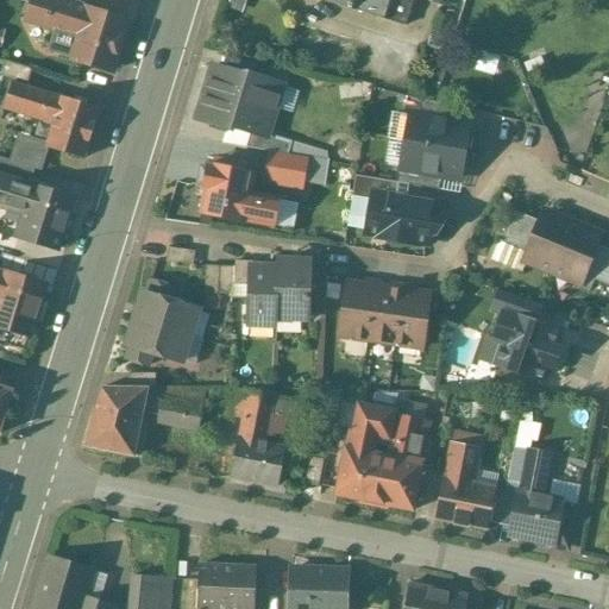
[(88,12),(51,0),(33,0),(27,20),(80,36),(73,61),(112,73),(112,71),(111,70),(125,23),(88,11),(88,12)]
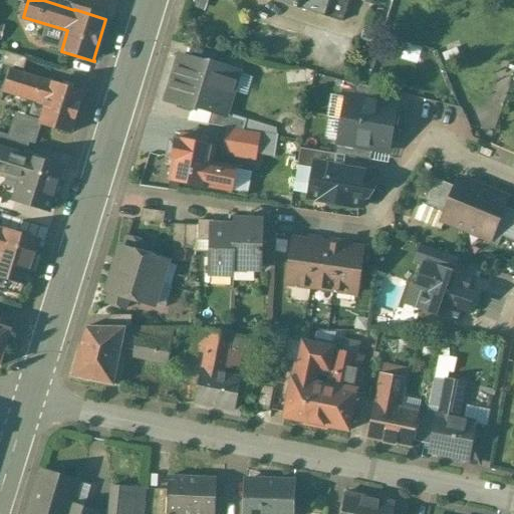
[(271,0),(340,22),(347,0),(271,0)]
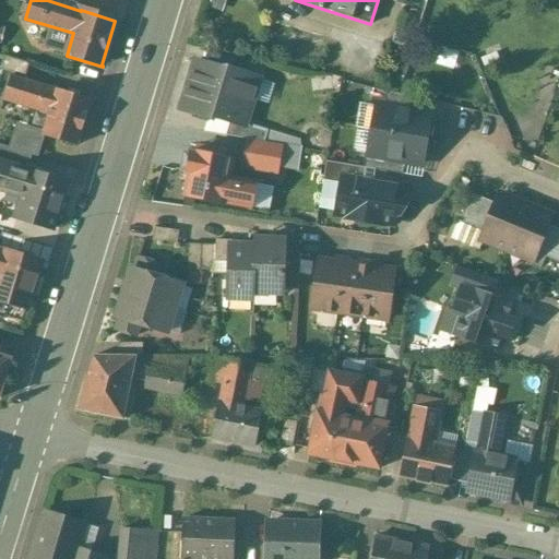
[(416,39),(394,33),(391,43),(412,50),(416,39)]
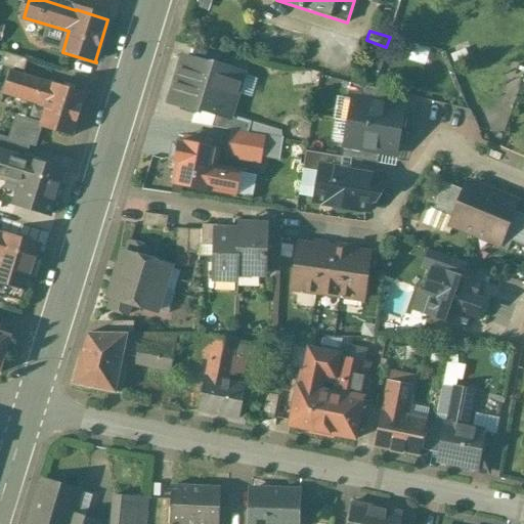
[(27,60),(4,53),(1,66),(24,72),(27,60)]
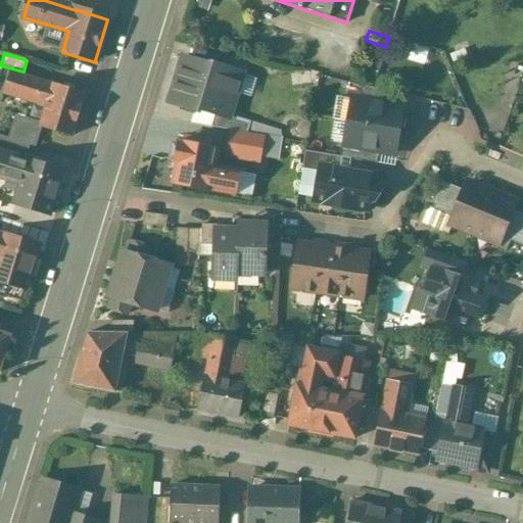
[(211,65),(183,56),(169,103),(198,112),(199,109),(214,114),(228,119),(229,115),(242,73),(211,63),(211,65)]
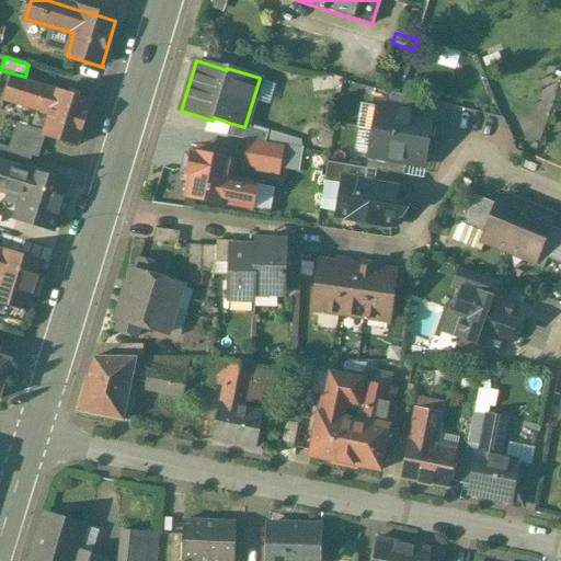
[(56,91),(10,77),(3,101),(48,115),(43,136),(77,146),(91,101),(56,91)]
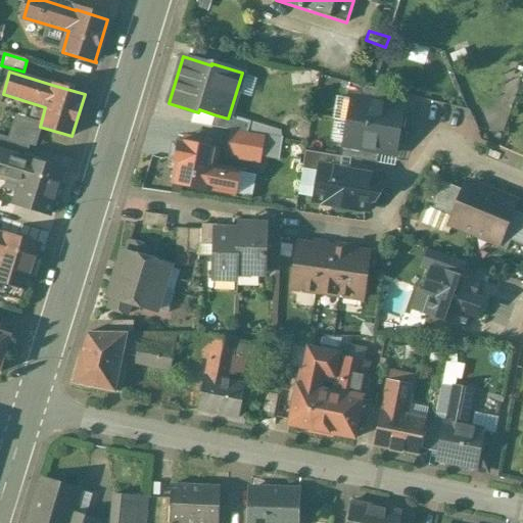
[(387,92),(361,85),(359,99),(385,104),(387,92)]
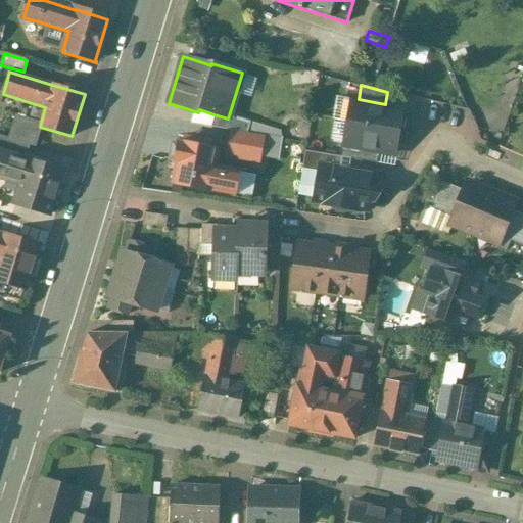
[(359,99),(351,98),(347,122),(397,131),(401,107),(385,104),(359,99)]
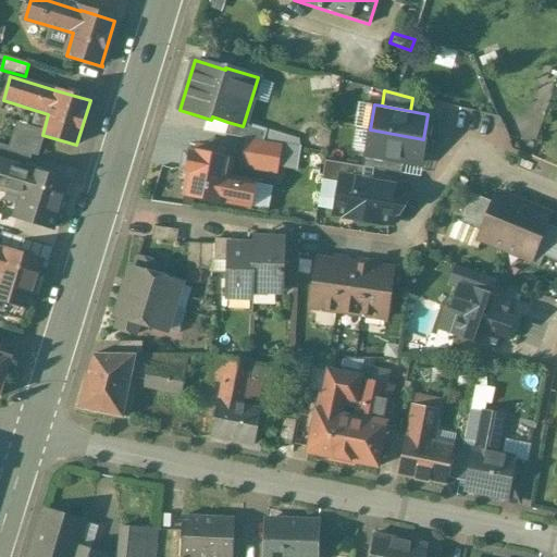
[(471,110),(471,120),(493,120),(494,110),(471,110)]
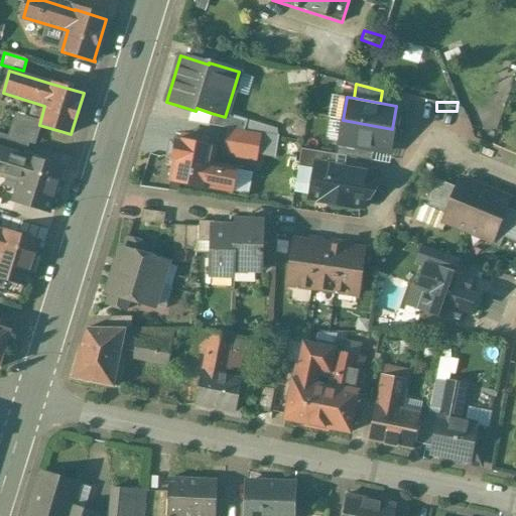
[(247,120),(226,114),(225,117),(211,113),(208,125),(233,130),(233,129),(243,131),(247,120)]
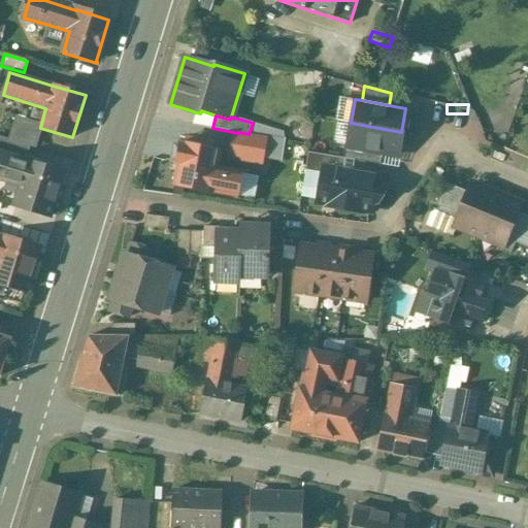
[(401,132),(351,123),(347,145),(347,146),(381,153),(397,156),(401,132)]
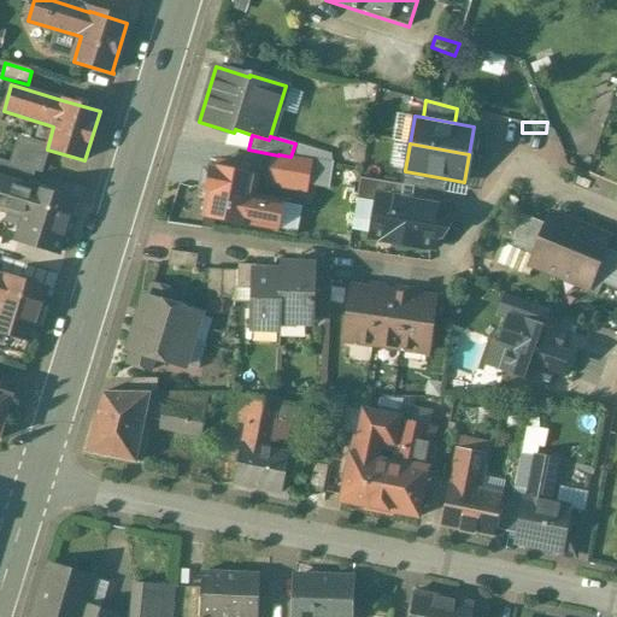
[(291,157),(278,154),(278,156),(276,170),(299,174),(298,180),(328,184),(331,163),(291,157)]
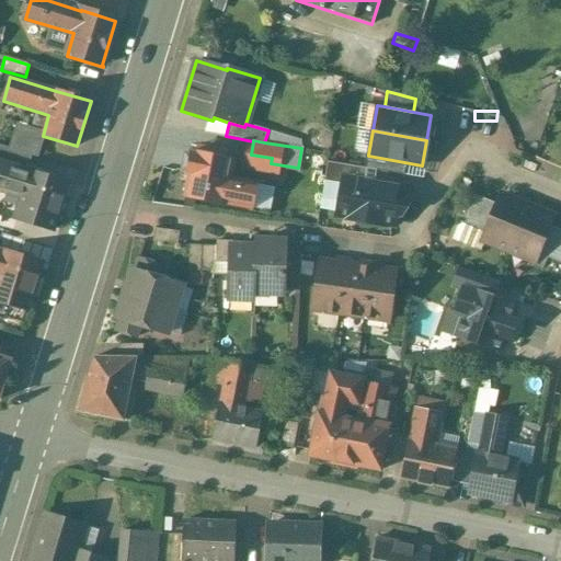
[(232,160),(193,152),(193,153),(191,152),(191,156),(185,155),(181,171),(187,172),(186,175),(189,175),(184,196),(224,204),(224,202),(251,207),(255,185),(230,180),(230,179),(229,179),(232,160)]
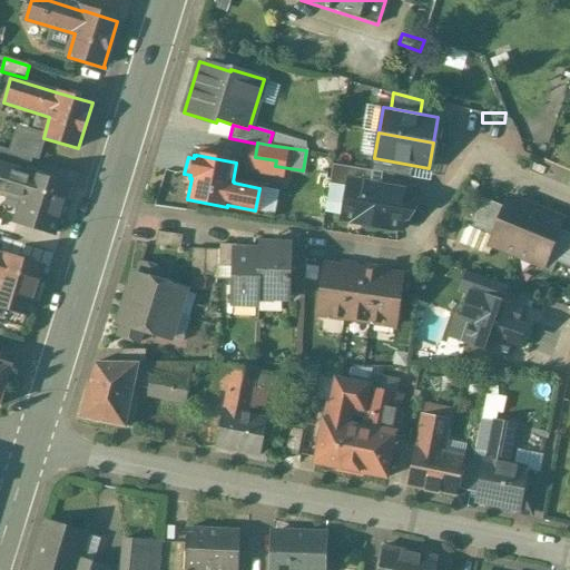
[(411,165),(374,158),(374,157),(372,157),(370,172),(409,178),(411,165)]
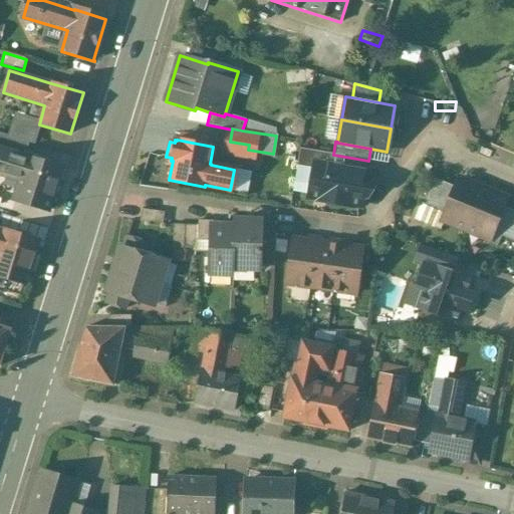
[(59,169),(0,149),(0,174),(21,181),(15,200),(47,210),(59,169)]
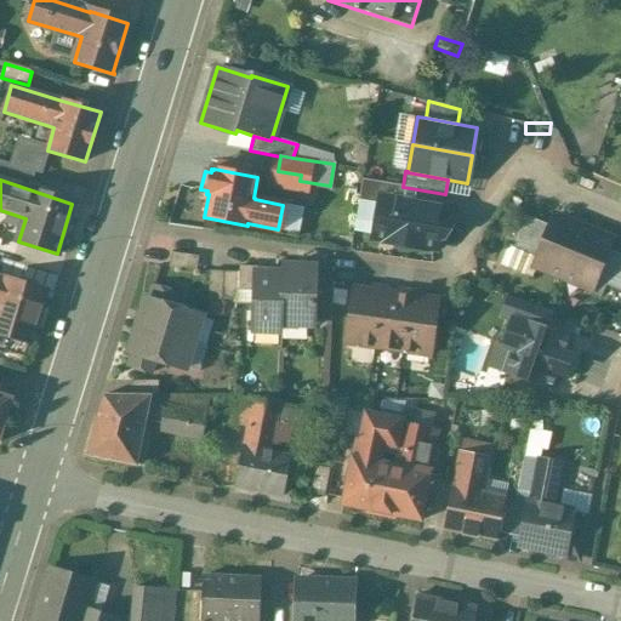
[(443,209),(380,198),(372,239),(437,250),(439,238),(444,239),(454,224),(456,211),(450,210),(450,209),(443,208),(443,209)]
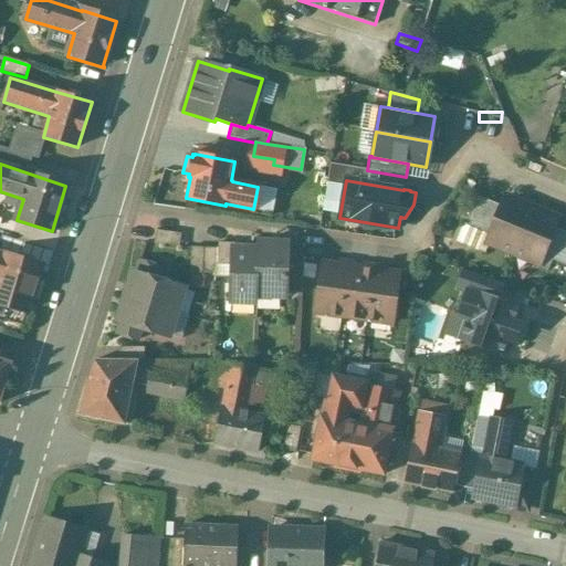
[(501,206),(477,197),(464,224),(489,234),(501,206)]
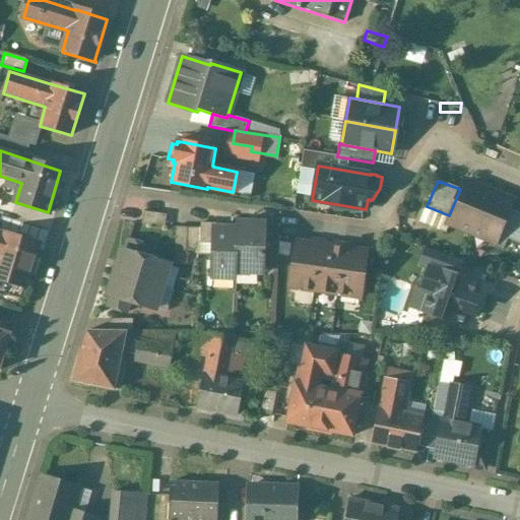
[(488,192),(463,182),(460,189),(449,215),(446,222),(470,233),(488,192)]
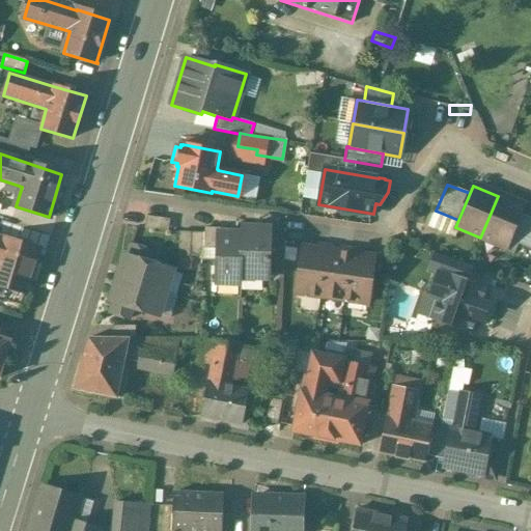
[(523,206),(498,196),(480,238),(506,248),(508,241),(520,214),(523,206)]
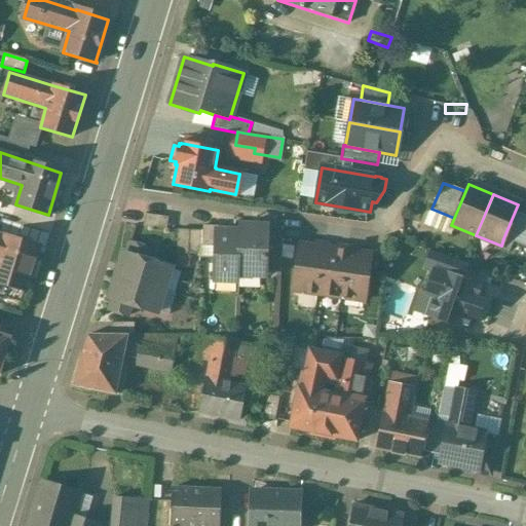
[(525,247),(525,216),(515,212),(503,238),(525,248),(525,247)]
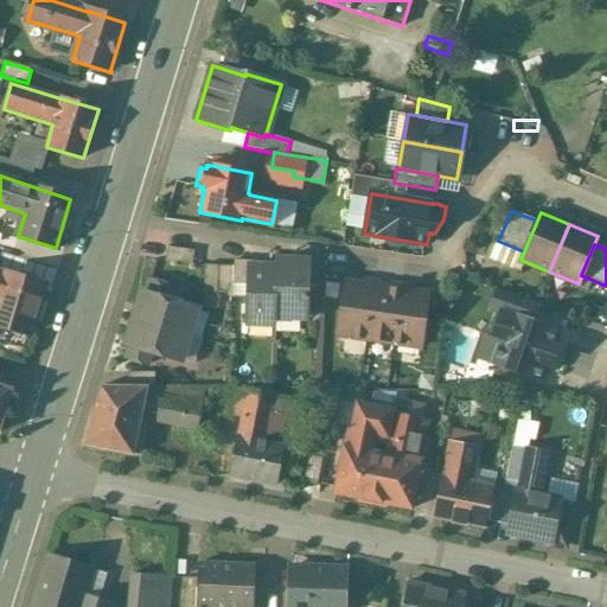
[(193,251),(166,247),(165,261),(192,264),(193,251)]
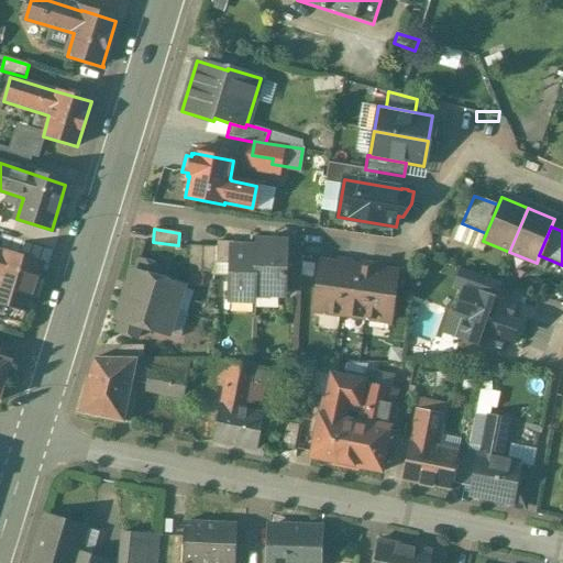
[(232,242),(217,242),(216,263),(229,263),(230,249),(232,249),(232,242)]
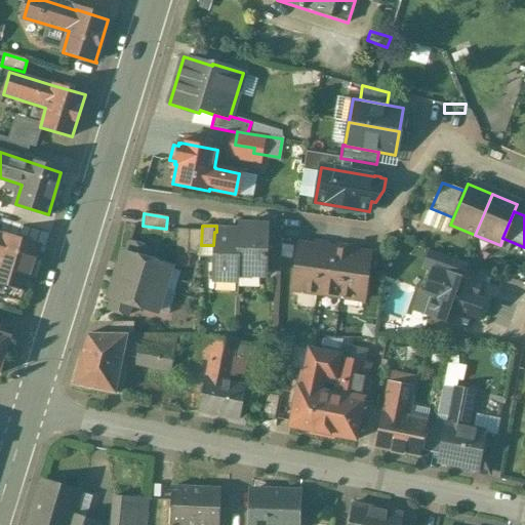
[(267,228),(238,227),(238,233),(239,233),(237,273),(238,273),(266,274),(267,228)]
